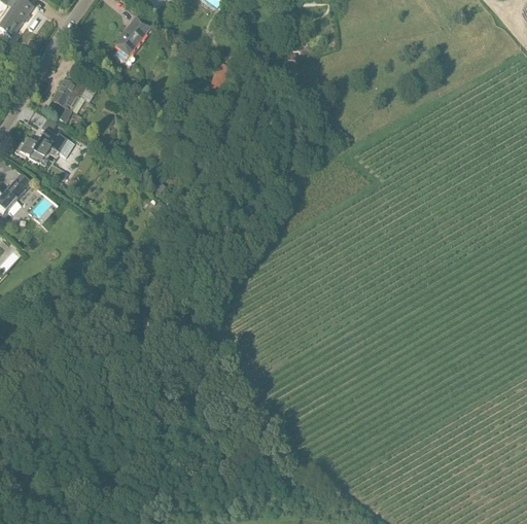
[(0,28),(11,37),(33,6),(24,0),(0,0),(7,6),(0,16),(0,28)]
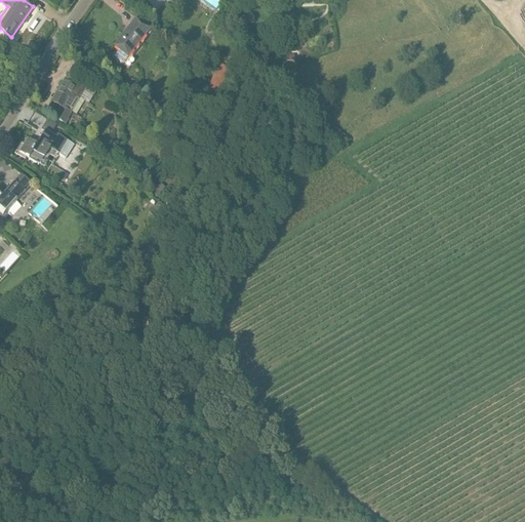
[(154,27),(138,14),(137,16),(135,15),(113,43),(120,49),(115,55),(128,66),(135,57),(131,54),(154,27)]
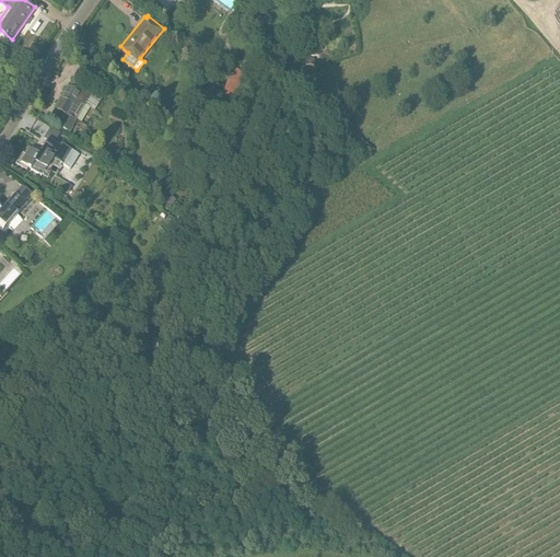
[(232,97),(247,73),(236,67),(221,91),(232,97)]
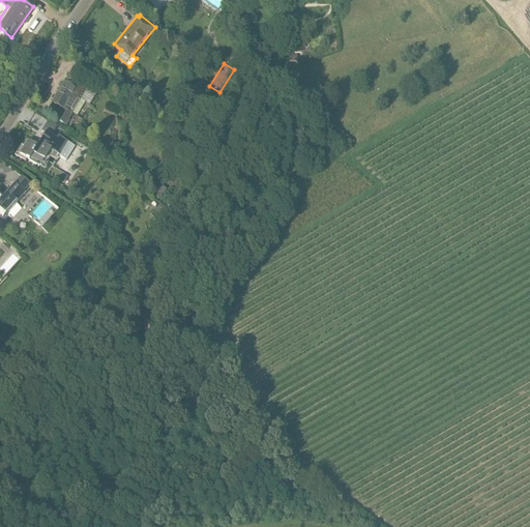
[(89,83),(70,72),(66,79),(65,79),(52,99),(71,112),(89,83)]
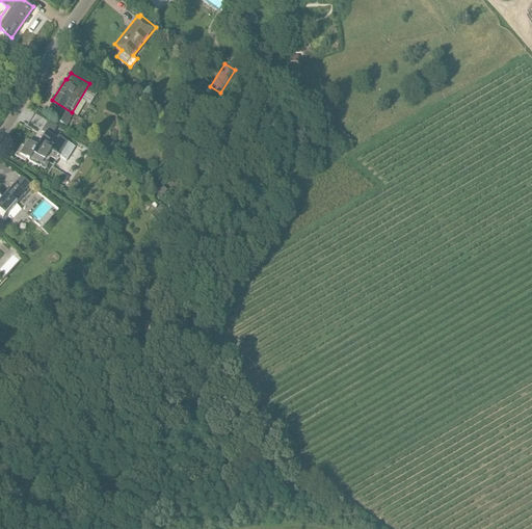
[(57,138),(51,134),(58,125),(49,118),(41,130),(45,133),(37,144),(28,139),(19,153),(36,163),(41,157),(44,159),(51,150),(59,155),(69,140),(60,135),(57,138)]
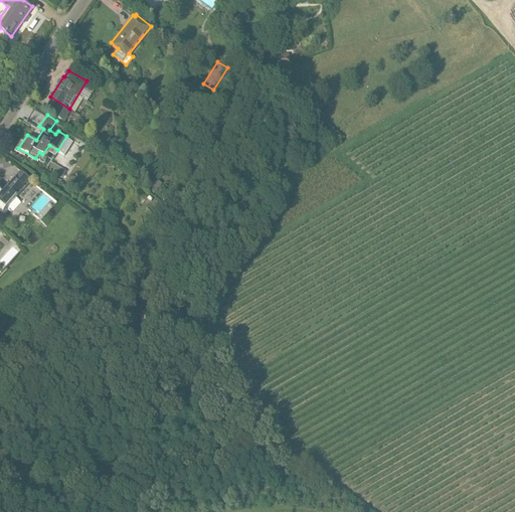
[(328,123),(323,129),(324,130),(339,142),(344,135),(328,123)]
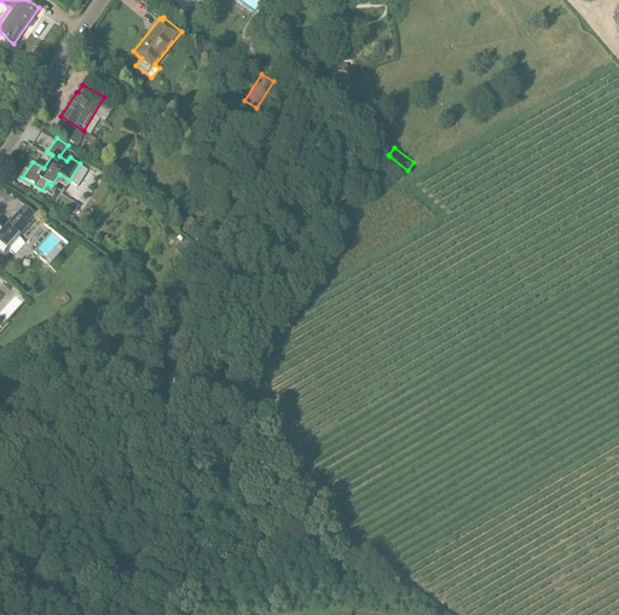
[(25,203),(17,213),(4,227),(0,222),(0,247),(6,242),(10,244),(29,222),(28,221),(35,213),(25,203)]
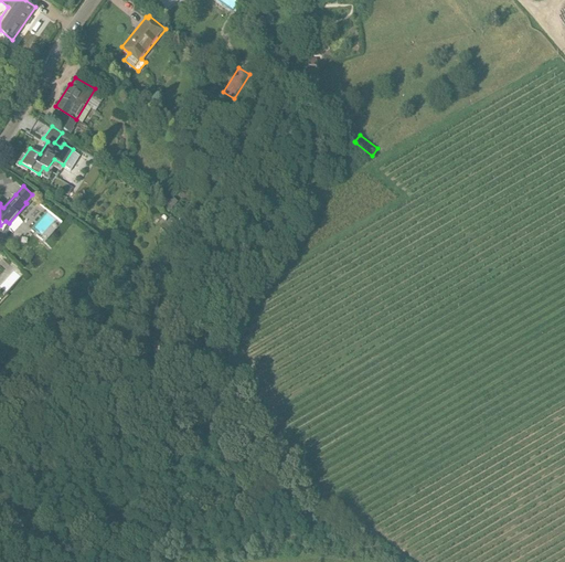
All buildings are outlined.
